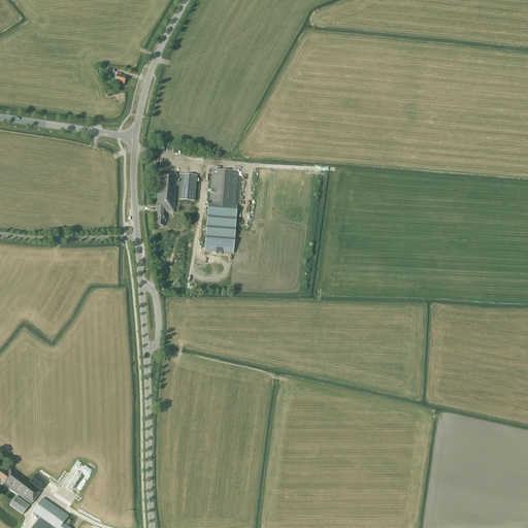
[(117,78),(116,83),(124,85),(126,77),(121,76),(122,74),(116,73),(114,77),(117,78)]
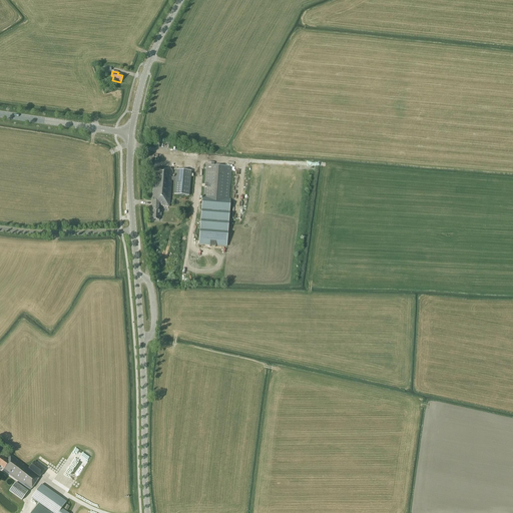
[(214,162),(206,162),(203,200),(202,200),(198,244),(226,246),(229,202),(231,167),(214,165),(214,162)]
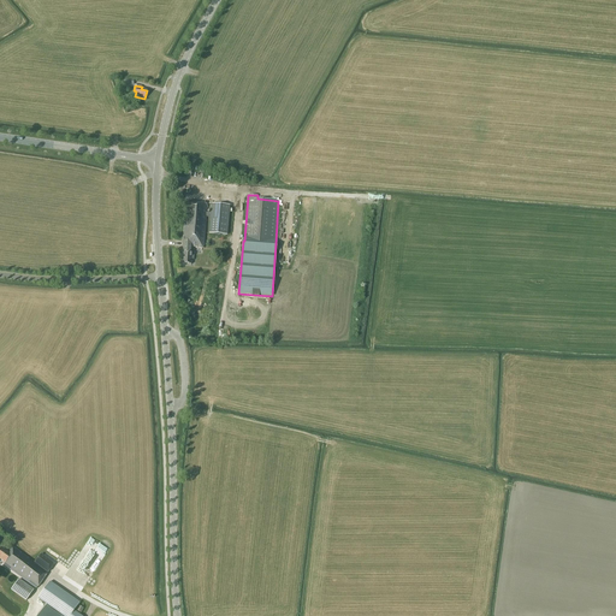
[(207,203),(185,202),(182,247),(183,247),(182,264),(191,265),(191,260),(194,260),(194,254),(190,254),(191,247),(203,248),(206,217),(211,217),(209,234),(227,235),(229,205),(212,203),(212,213),(207,213),(207,203)]
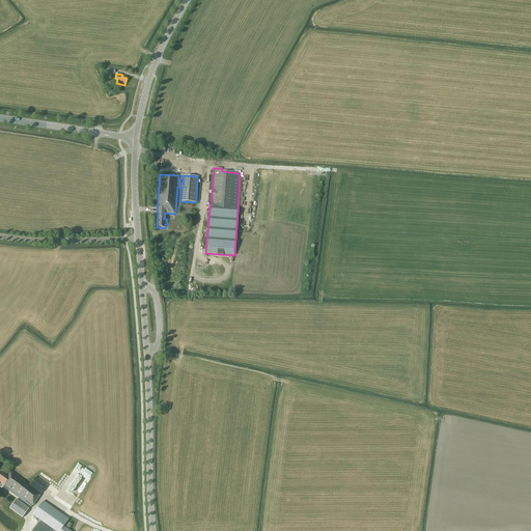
[(79,462),(73,471),(80,476),(86,467),(79,462)]
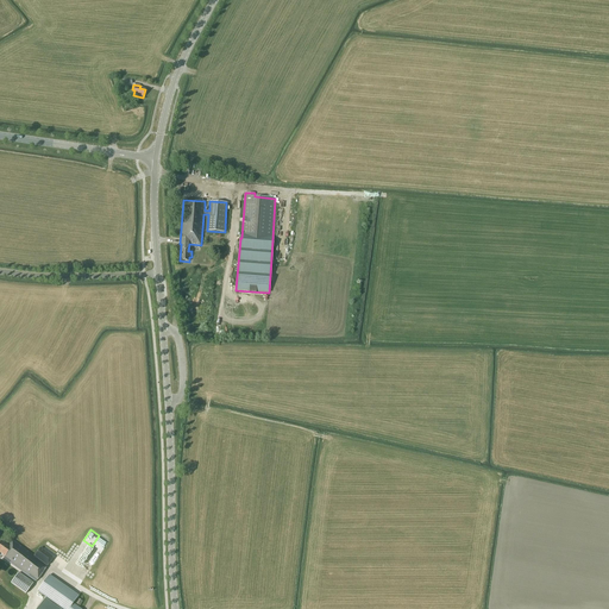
[(1,541),(0,542),(0,552),(5,557),(4,559),(36,582),(48,565),(13,540),(8,546),(1,541)]
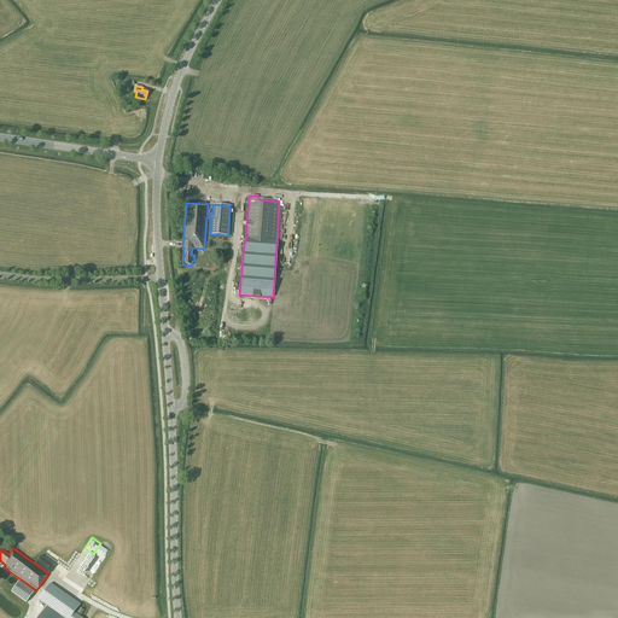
[(48,573),(54,565),(41,555),(35,564),(48,573)]
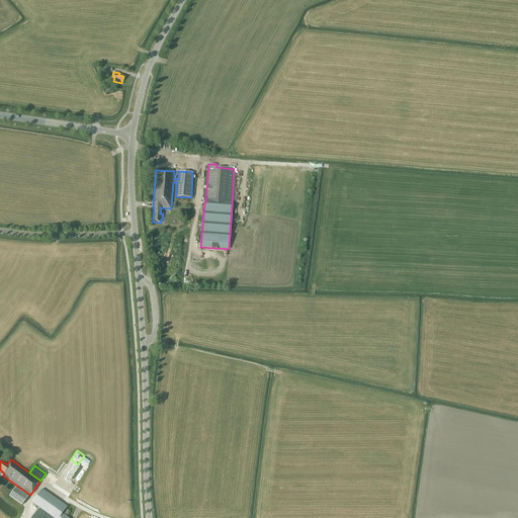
[(28,496),(15,487),(9,496),(21,505),(28,496)]
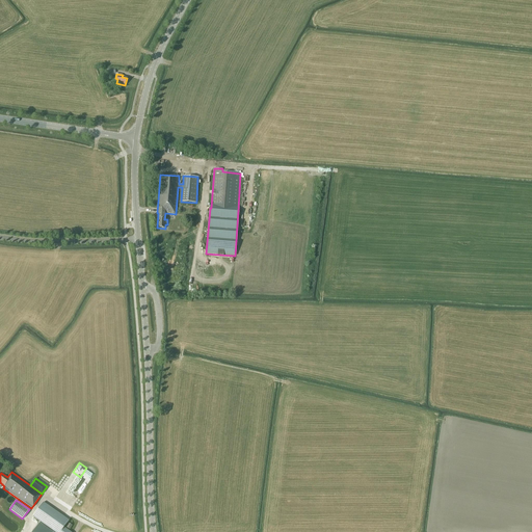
[(32,516),(54,531),(70,531),(63,528),(69,521),(43,502),(32,516)]
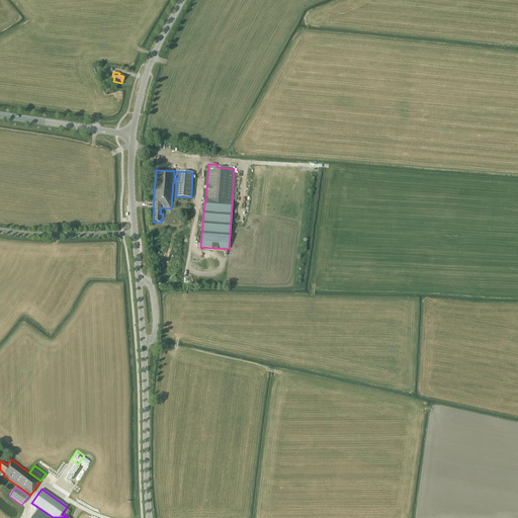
[(51,517),(38,509),(31,517),(51,517)]
